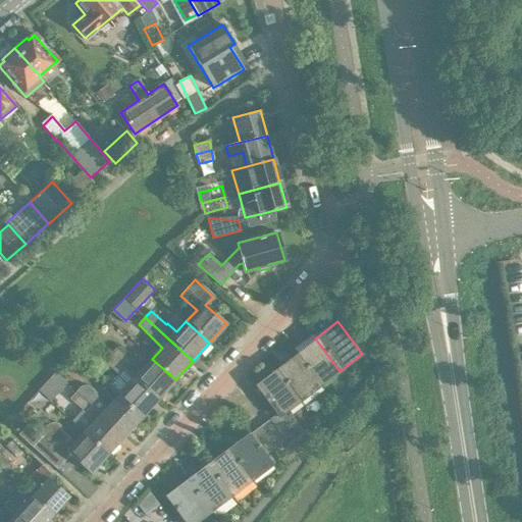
[(319,386),(340,371),(315,338),(296,354),(319,386)]
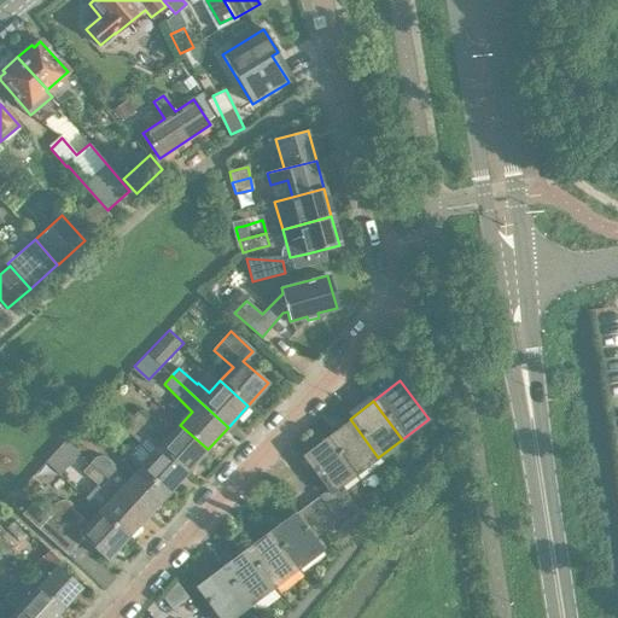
[(132,419),(150,435),(156,427),(138,412),(132,419)]
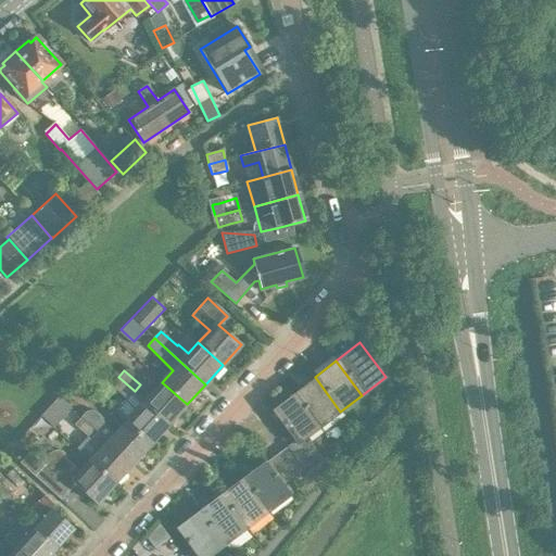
[(134,392),(135,391),(118,377),(111,384),(126,400),(126,401),(137,411),(144,402),(134,392)]
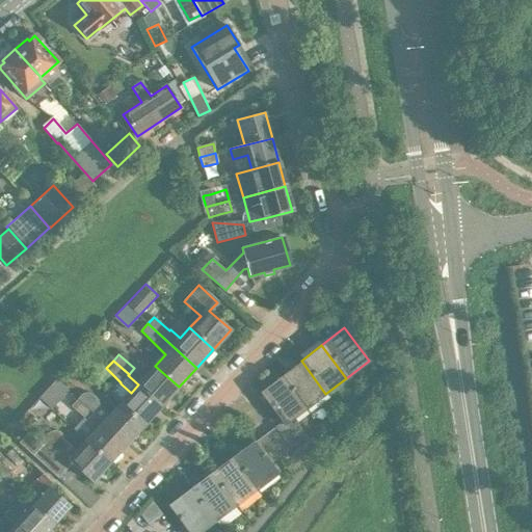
[(304,409),(325,394),(301,361),(281,376),(304,409)]
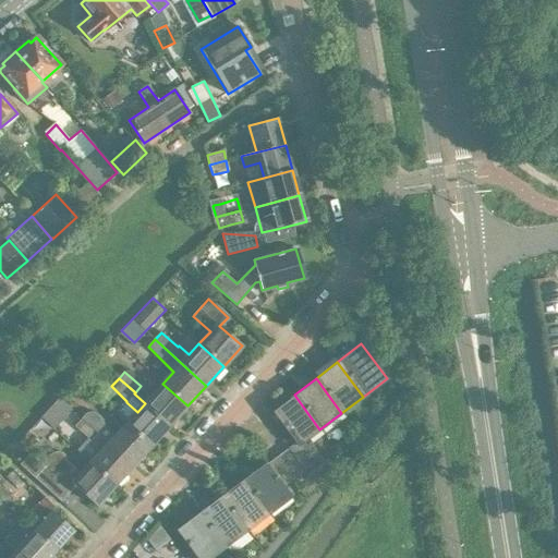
[(162,384),(146,402),(170,425),(187,405),(162,384)]
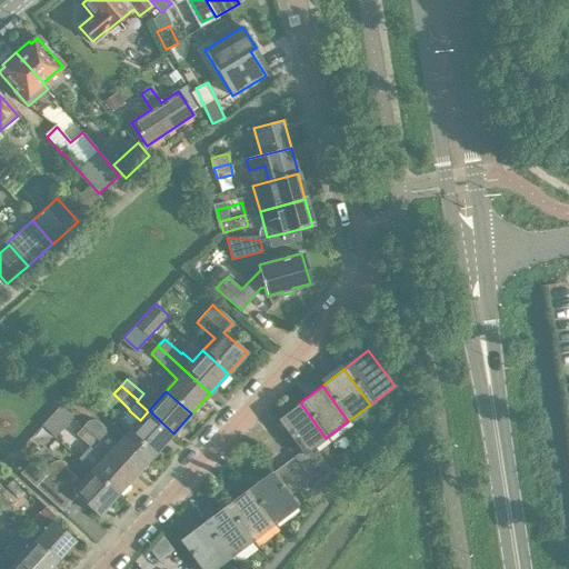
[(303,456),(309,450),(326,438),(300,402),(277,420),(301,452),(303,456)]
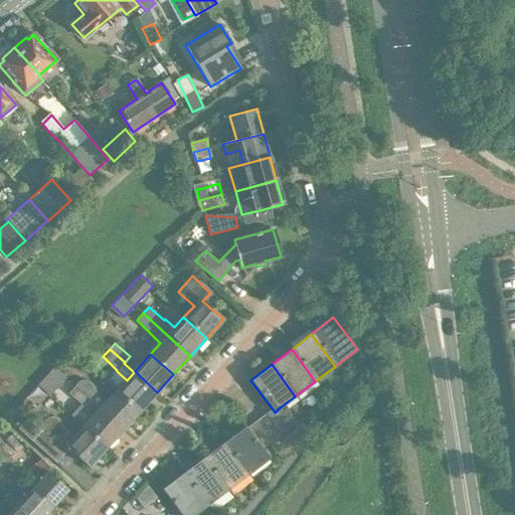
[(127,380),(118,389),(140,410),(157,392),(135,371),(134,372),(127,380)]
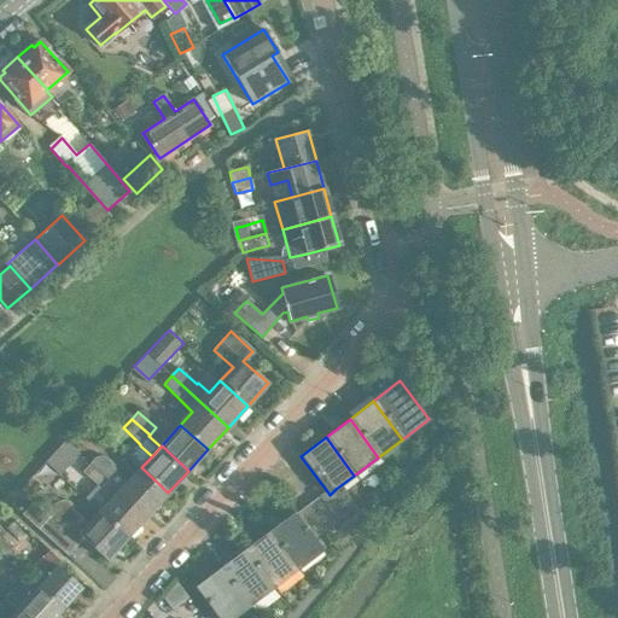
[(60,447),(50,456),(63,472),(75,462),(60,447)]
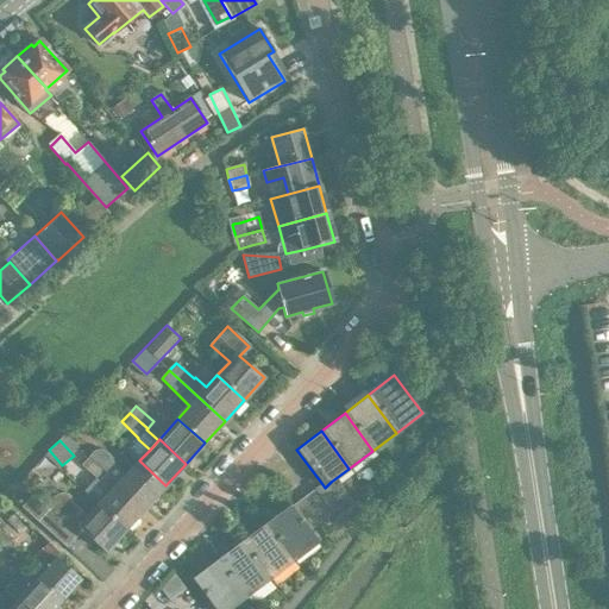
[(119,483),(125,476),(96,449),(90,456),(119,483)]
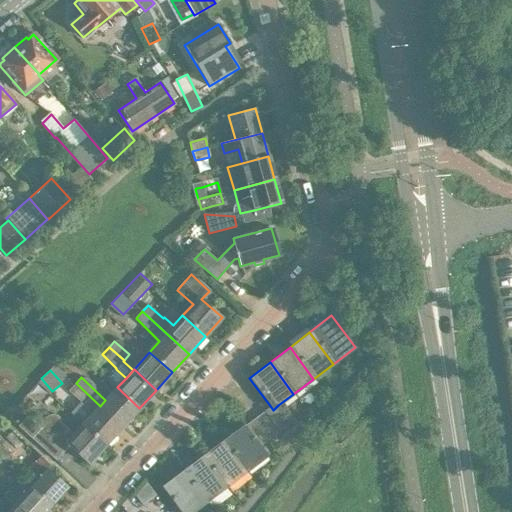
[(92,414),(100,406),(76,383),(68,391),(92,414)]
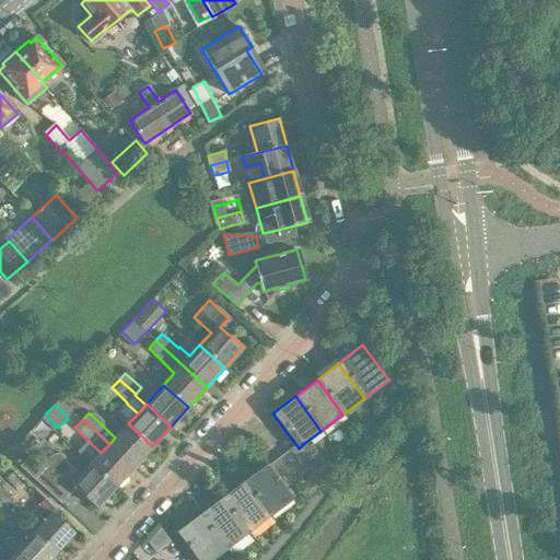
[(115,438),(109,444),(135,466),(152,446),(128,423),(115,438)]
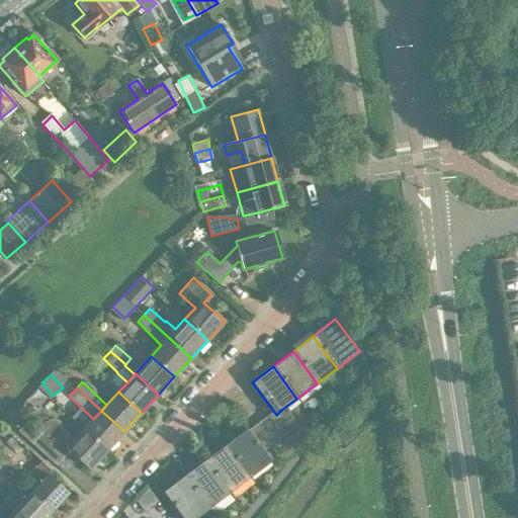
[(281,421),(282,420),(286,417),(281,410),(276,415),(281,421)]
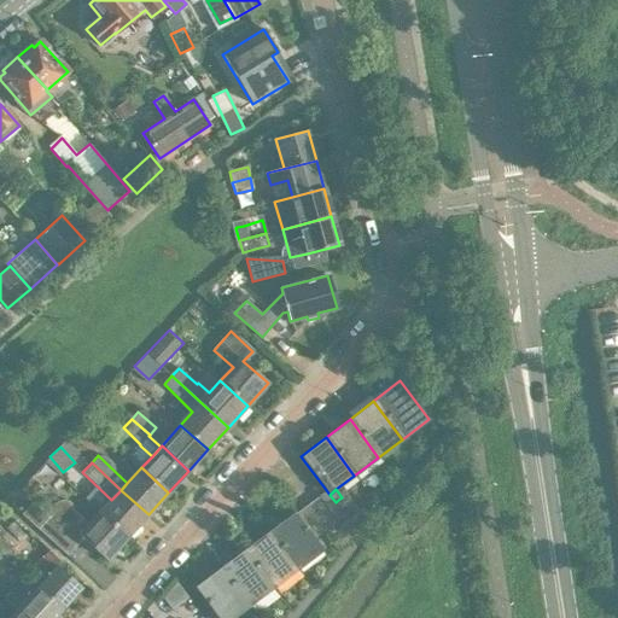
[(111,500),(99,513),(127,538),(149,514),(121,490),(111,500)]
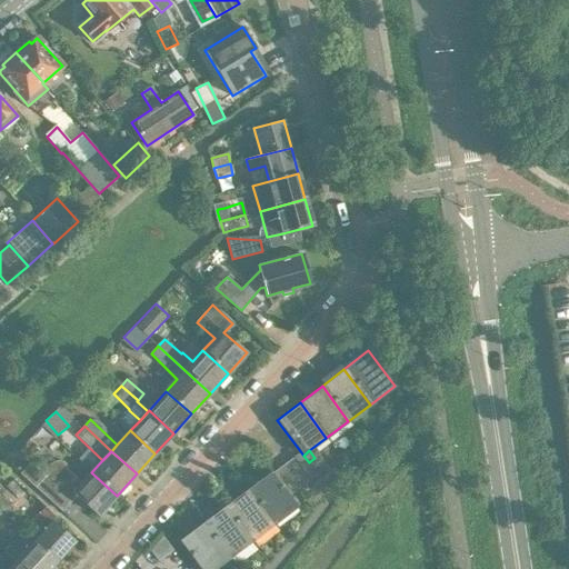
[(309,462),(303,456),(301,452),(295,457),(301,468),(309,462)]
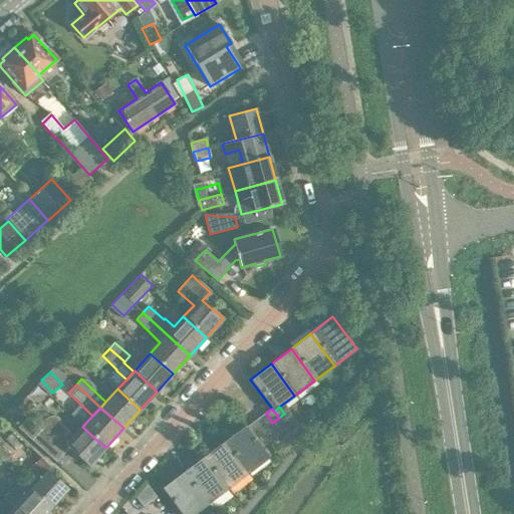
[(266,428),(272,423),(266,413),(259,418),(266,428)]
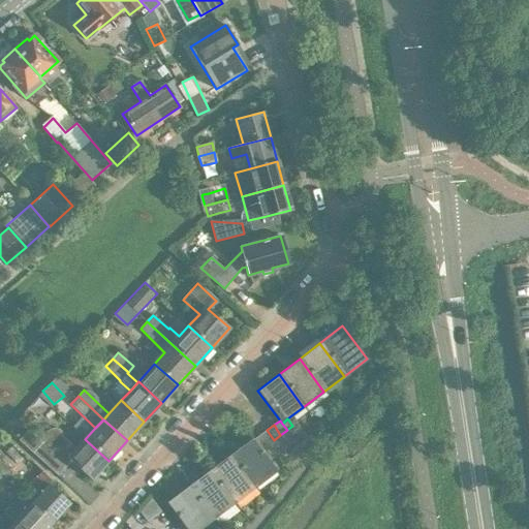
[(287,430),(294,440),(301,436),(292,426),(288,429),(287,430)]
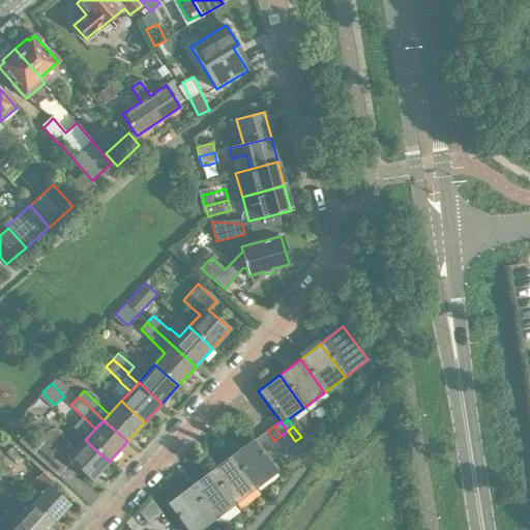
[(267,446),(274,441),(267,431),(260,436),(267,446)]
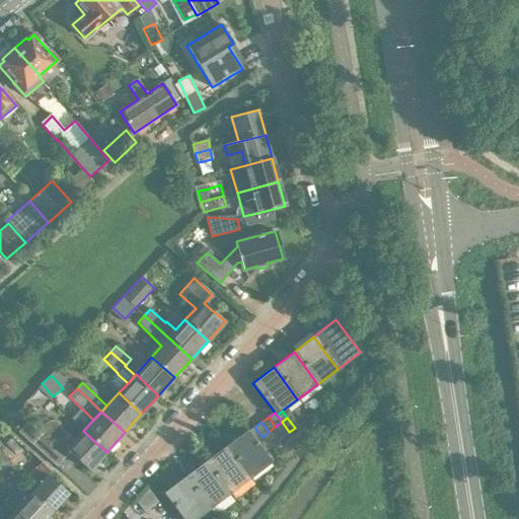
[(283,437),(289,432),(282,422),(275,427),(283,437)]
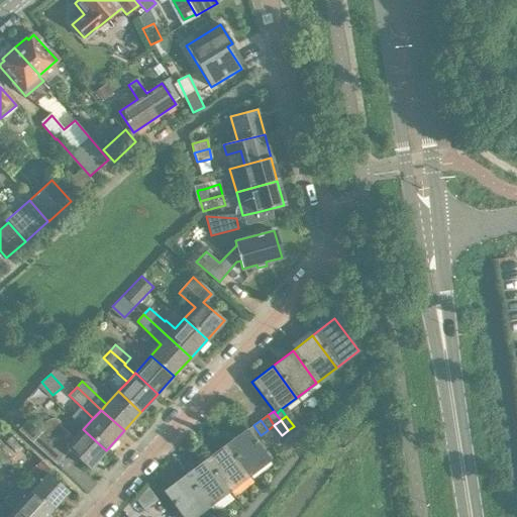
[(90,469),(106,450),(83,429),(74,440),(53,421),(40,433),(27,421),(18,431),(56,464),(70,449),(90,469)]
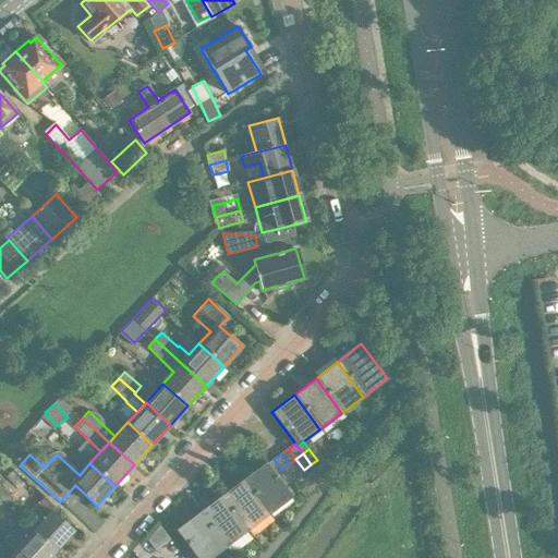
[(275,474),(281,470),(274,459),(267,464),(275,474)]
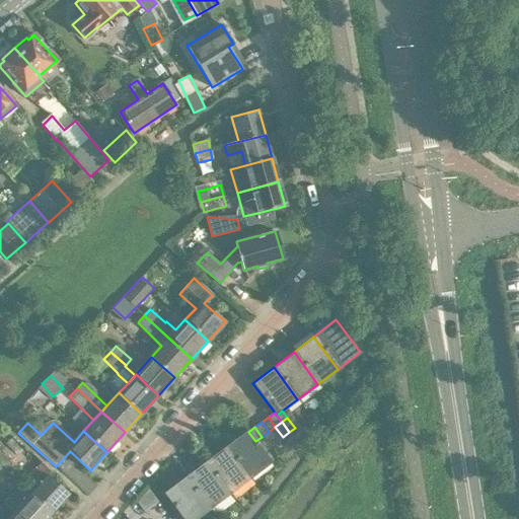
[(275,427),(269,432),(276,442),(283,437),(275,427)]
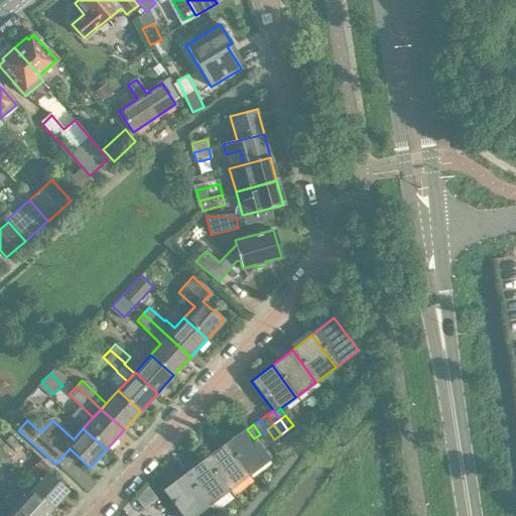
[(225,442),(248,475),(269,459),(262,449),(268,444),(260,434),(254,438),(247,429),(246,427),(225,442)]
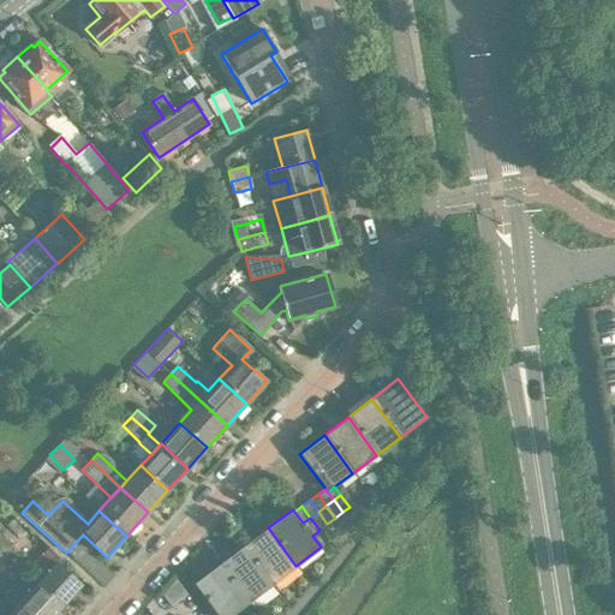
[(318,512),(310,518),(320,530),(327,524),(318,512)]
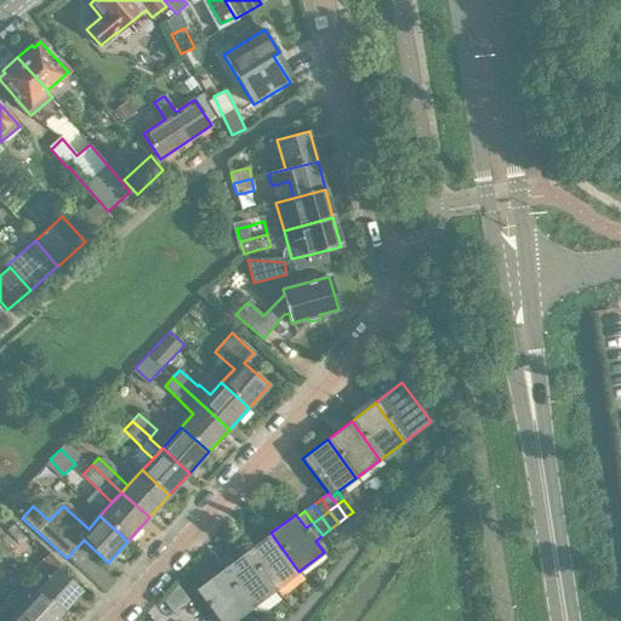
[(274,590),(298,571),(271,533),(246,552),(274,590)]
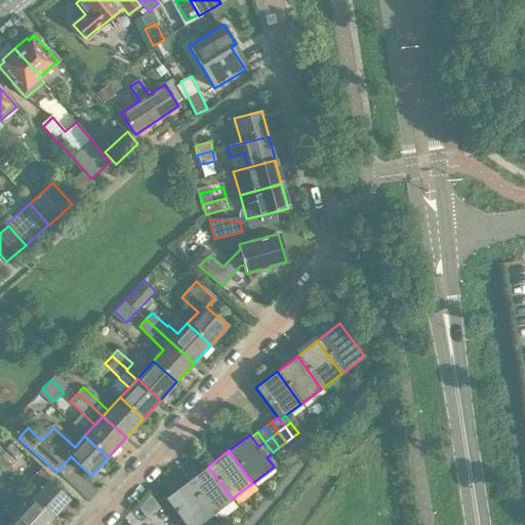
[(0,471),(4,476),(11,469),(0,458),(0,471)]
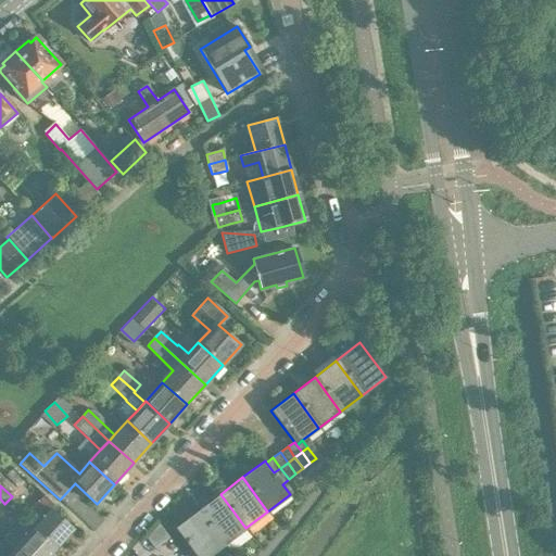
[(224,545),(245,528),(220,494),(198,510),(224,545)]
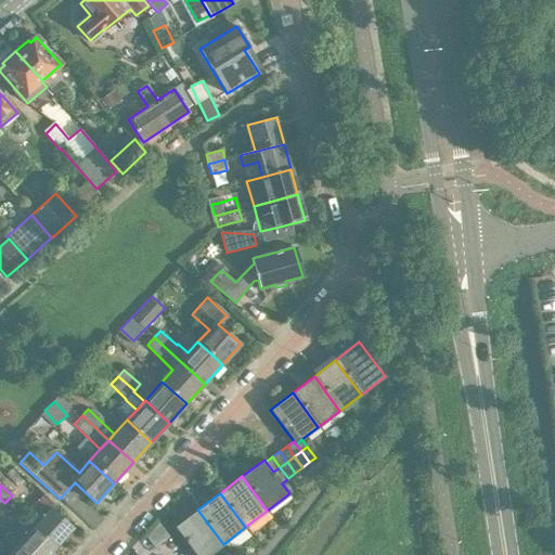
[(33,528),(54,549),(73,528),(51,508),(33,528)]
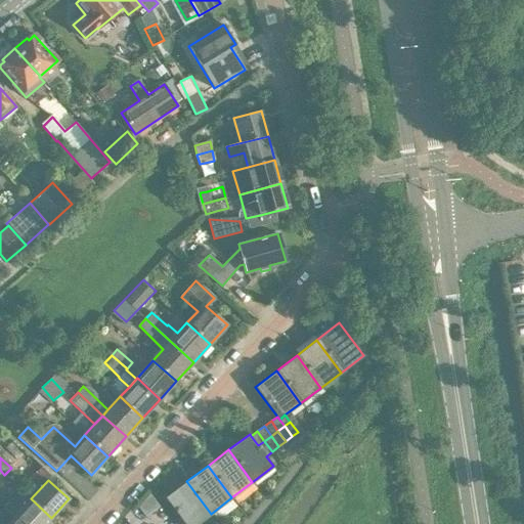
[(174,523),(197,523),(211,514),(186,481),(165,497),(180,517),(173,522),(174,523)]
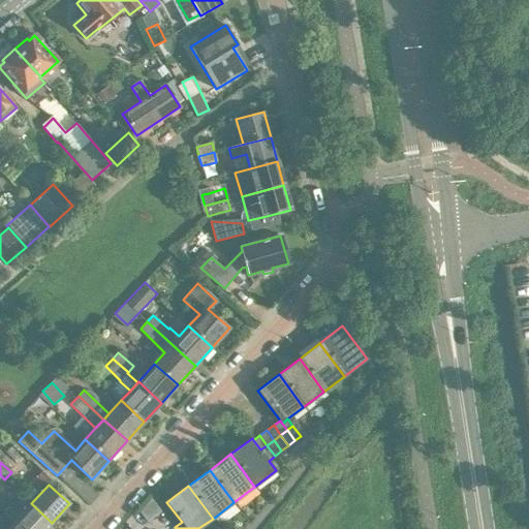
[(22,528),(45,528),(52,523),(31,503),(20,493),(4,511),(22,528)]
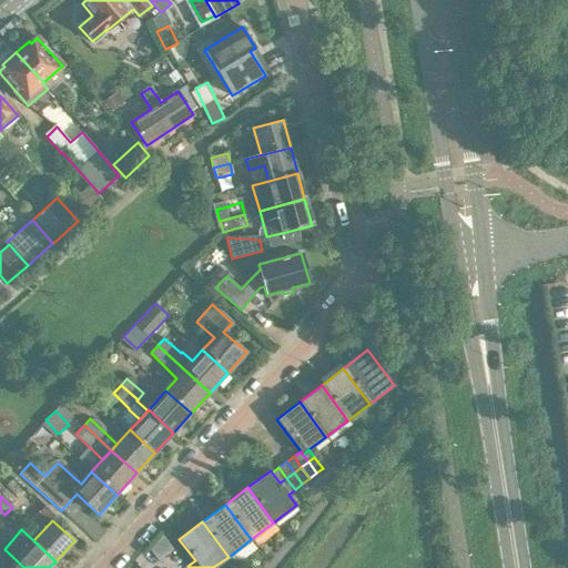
[(23,567),(4,549),(3,550),(0,547),(0,563),(6,567),(23,567)]
